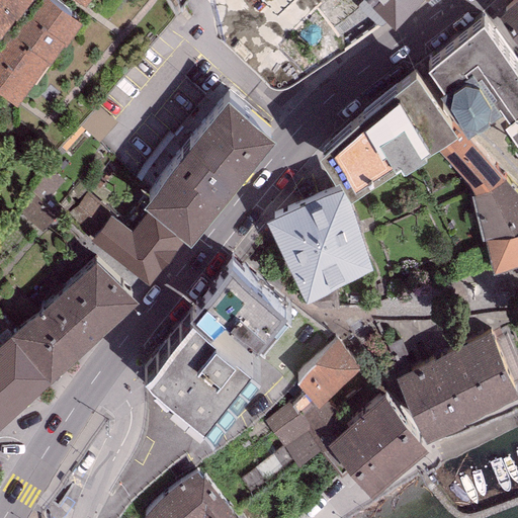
[(0,0),(0,37),(30,0),(0,0)]
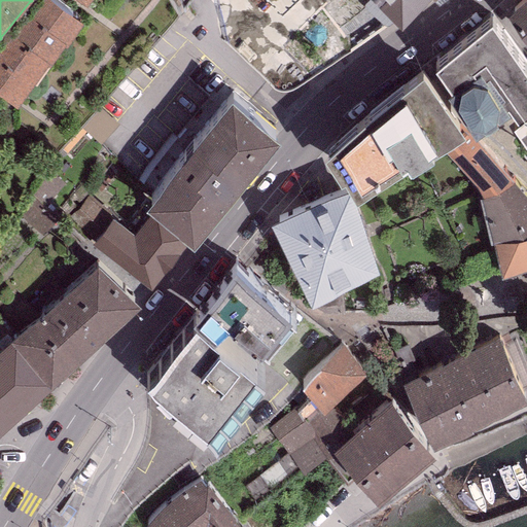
[(43,0),(0,58),(0,94),(20,109),(82,27),(45,0),(43,0)]
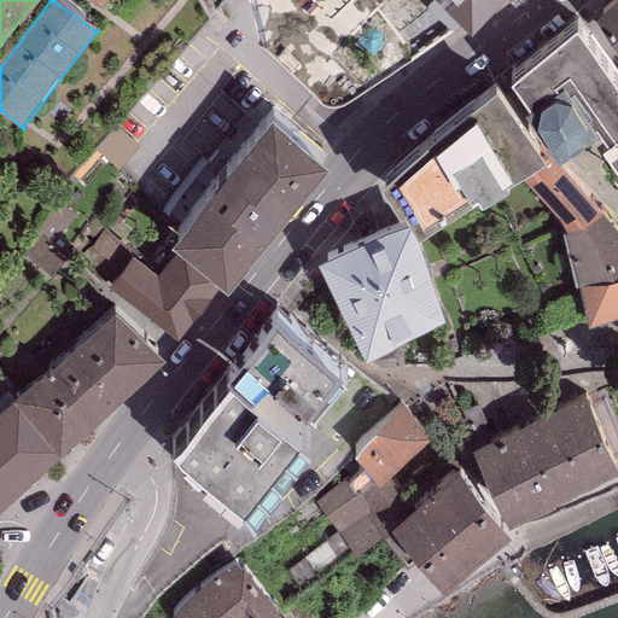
[(617,0),(596,0),(617,24),(617,0)]
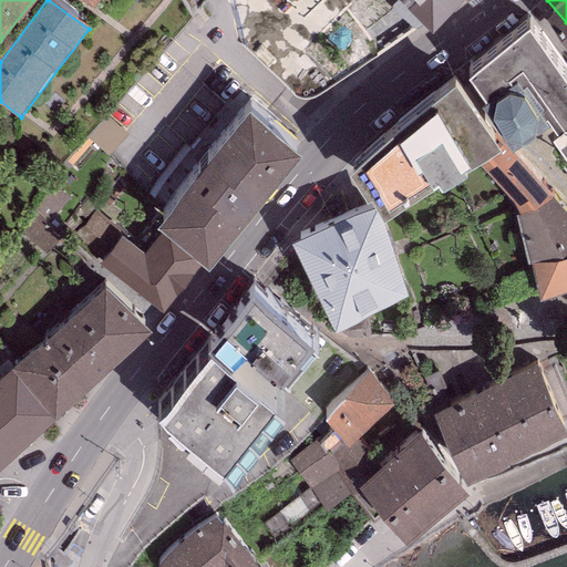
[(566,54),(529,6),(468,51),(485,73),(481,78),(513,120),(549,92),(557,103),(553,107),(565,124),(566,122),(566,54)]
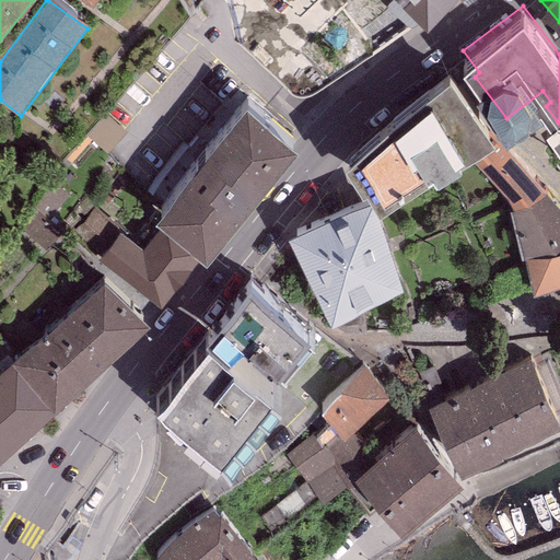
[(393,93),(345,135),(363,162),(368,160),(378,178),(459,130),(488,113),(494,108),(451,49),(393,93)]
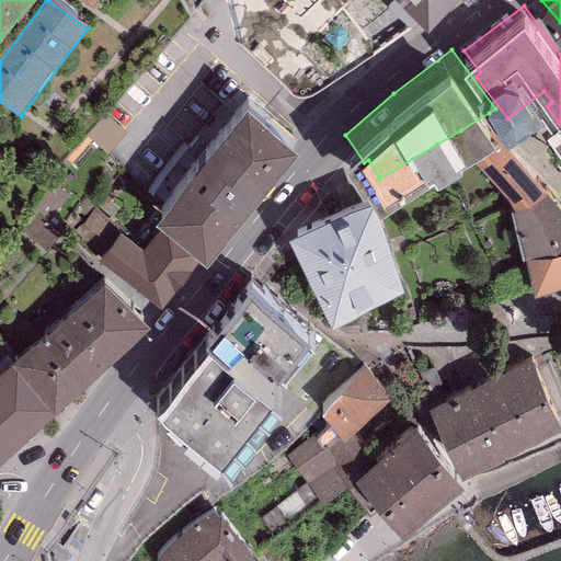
[(489,113),(460,130),(510,186),(514,197),(547,180),(489,113)]
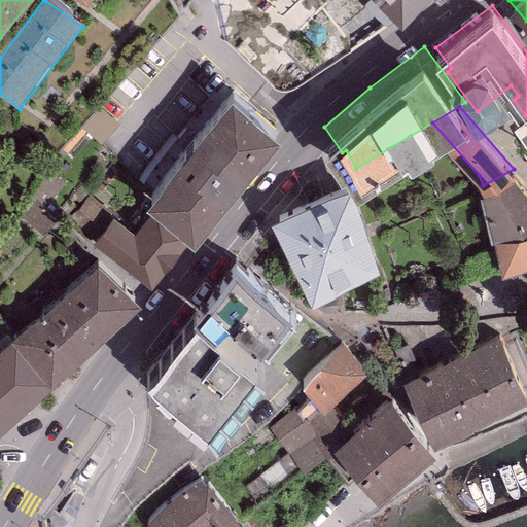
[(105,107),(88,126),(107,143),(125,125),(105,107)]
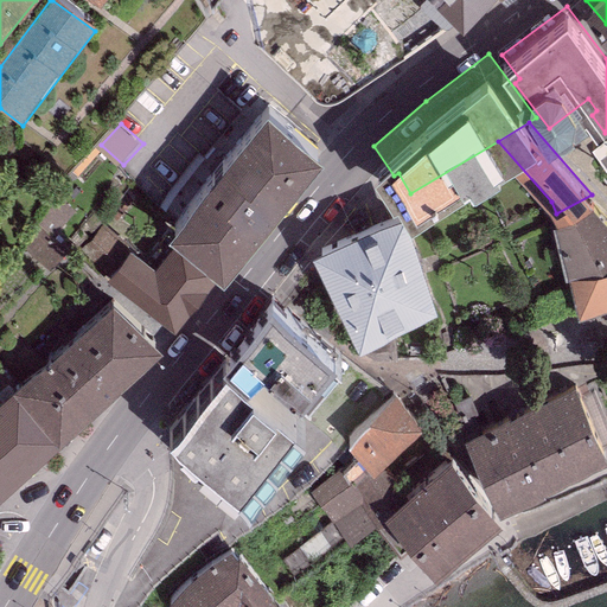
[(267,123),(167,247),(173,251),(215,286),(222,292),(320,170),(267,123)]
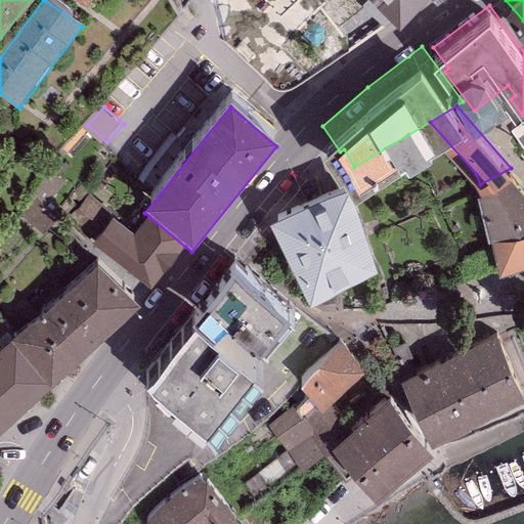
[(480,184),(479,185),(490,228),(523,215),(523,180),(511,168),(480,184)]
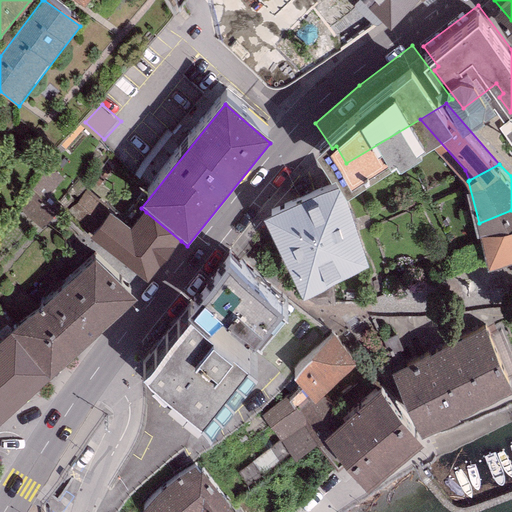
[(342,166),(264,199),(304,273),(369,242),(342,166)]
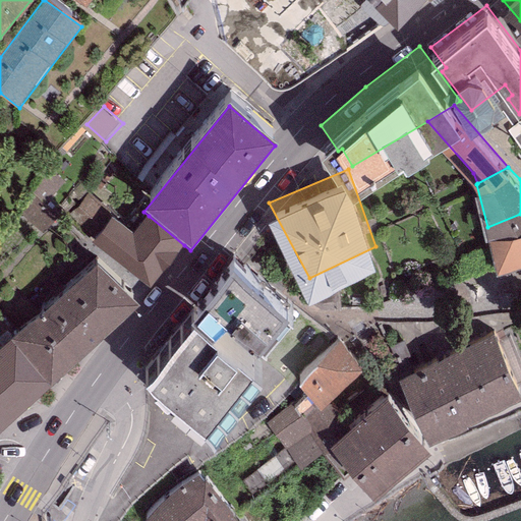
[(520,214),(487,227),(497,257),(520,248),(520,214)]
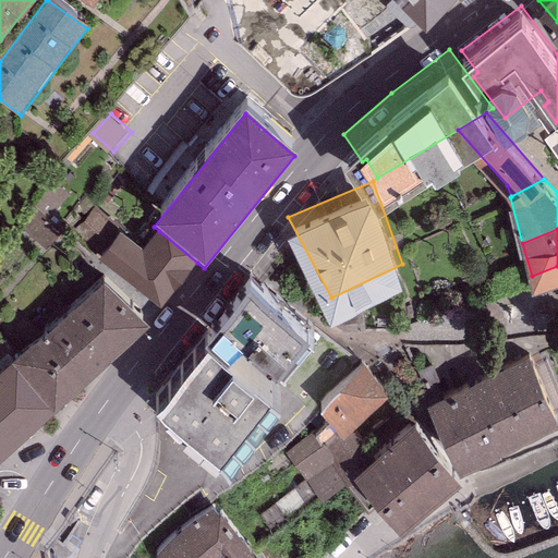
[(159,231),(143,251),(120,233),(98,261),(159,310),(197,263),(159,231)]
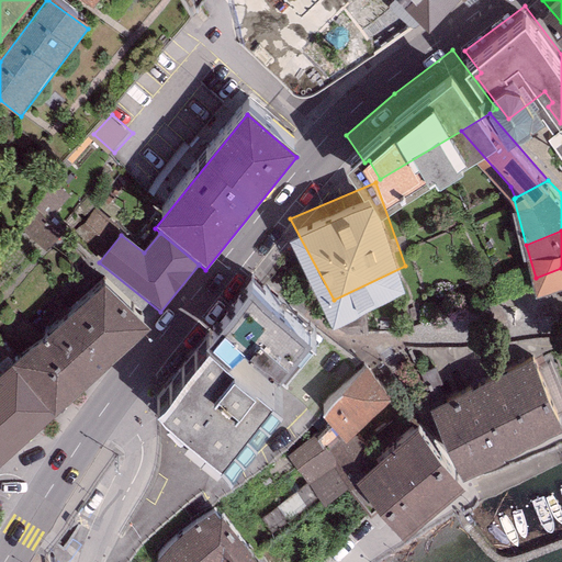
[(11,369),(55,417),(150,330),(104,284),(11,369)]
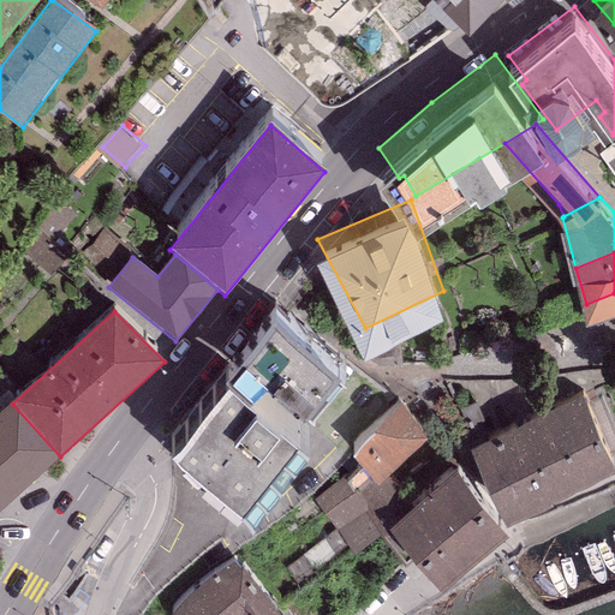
[(345,389),(275,328),(226,392),(248,410),(264,387),(314,427),(345,389)]
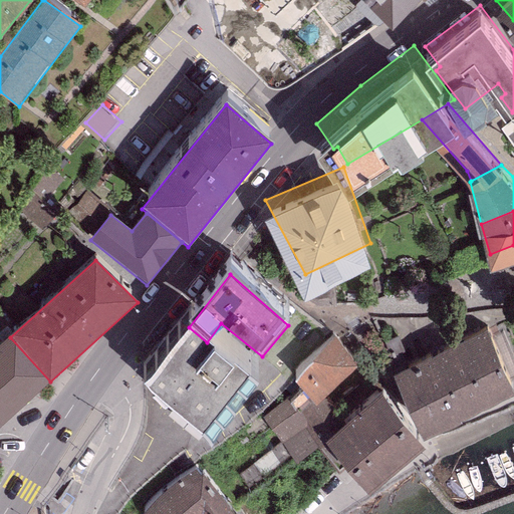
[(513,365),(487,313),(443,335),(470,390),(513,366),(513,365)]
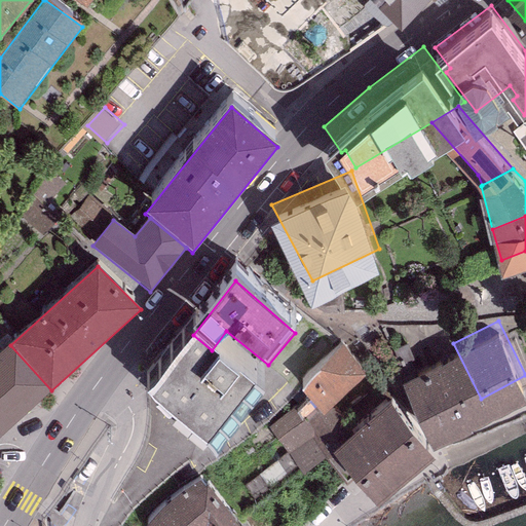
[(301,372),(323,395),(328,390),(367,358),(343,333),(301,372)]
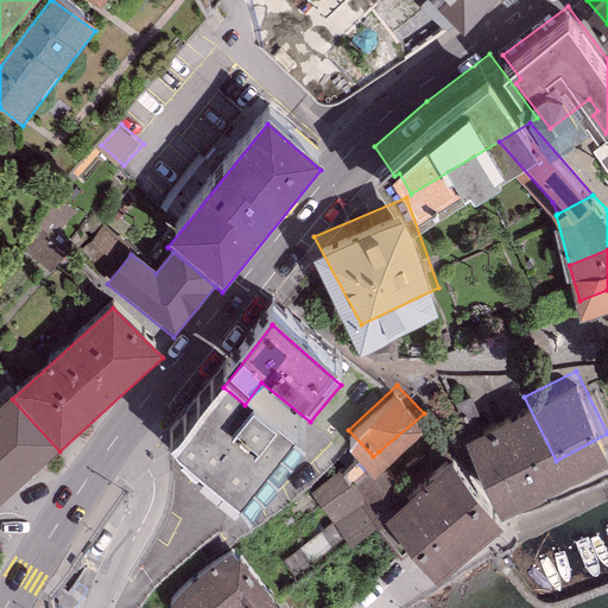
[(245,405),(223,387),(168,455),(239,512),(293,445),(245,405)]
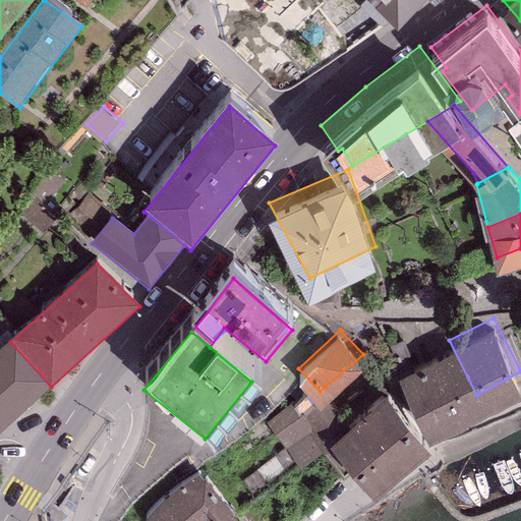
[(437,344),(399,361),(429,420),(466,402),(465,400),(476,395),(449,340),(437,346),(437,344)]
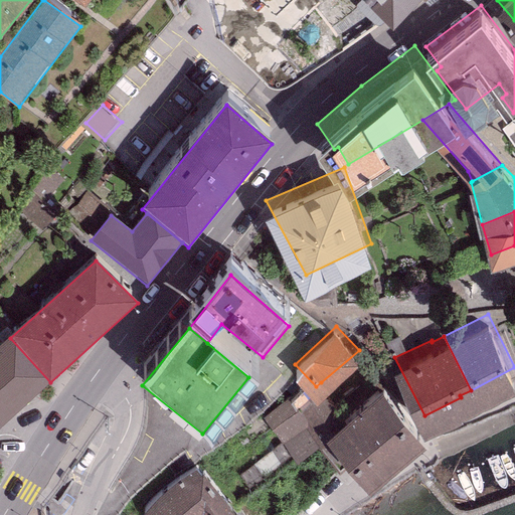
[(0,428),(50,382),(10,338),(0,344),(0,428)]
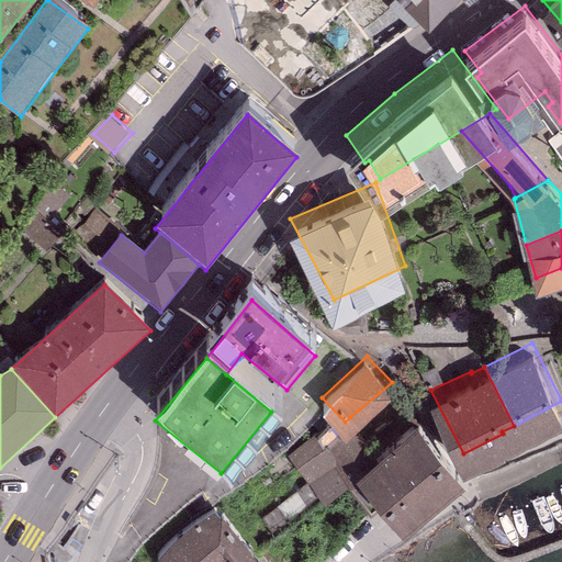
[(372,442),(356,456),(362,462),(404,509),(463,460),(417,406),(372,442)]
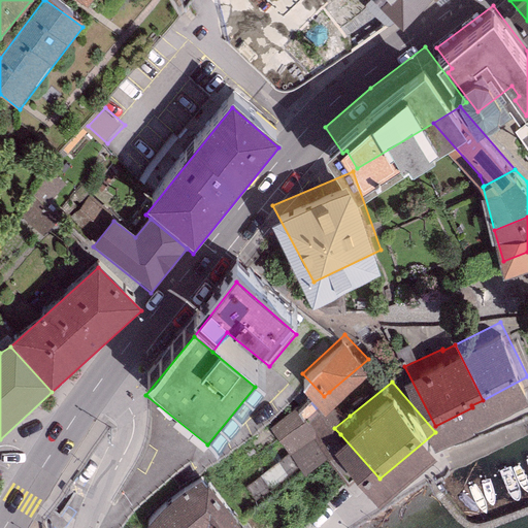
[(298,399),(270,421),(304,462),(340,434),(334,428),(350,416),(329,392),(324,396),(308,409),(298,399)]
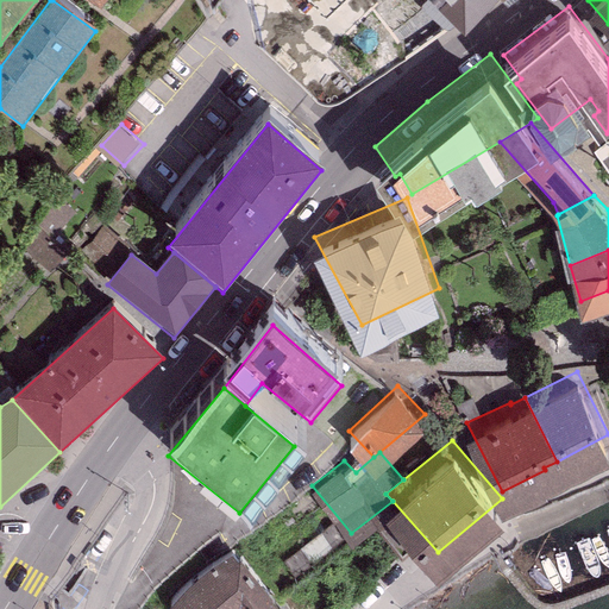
[(175,592),(188,608),(217,608),(239,591),(245,598),(267,581),(237,544),(175,592)]
